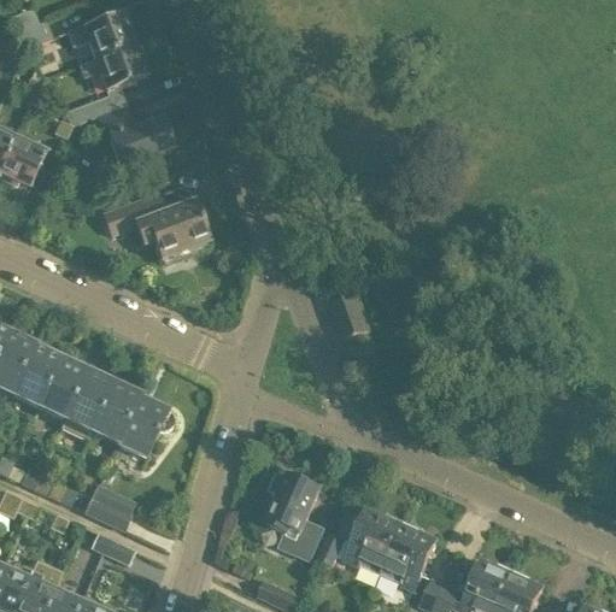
[(10,17),(16,31),(40,23),(34,7),(10,17)]
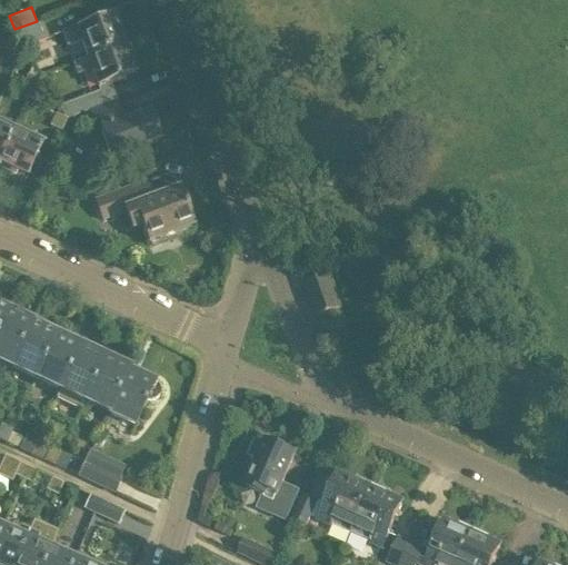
[(88,56),(127,41),(116,11),(77,25),(77,23),(62,29),(68,42),(81,38),(88,55),(88,56)]
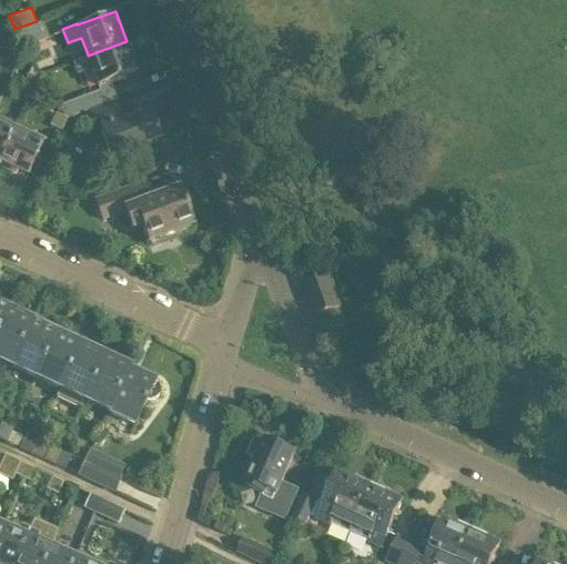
[(43,19),(37,21),(14,29),(23,46),(50,36),(43,19)]
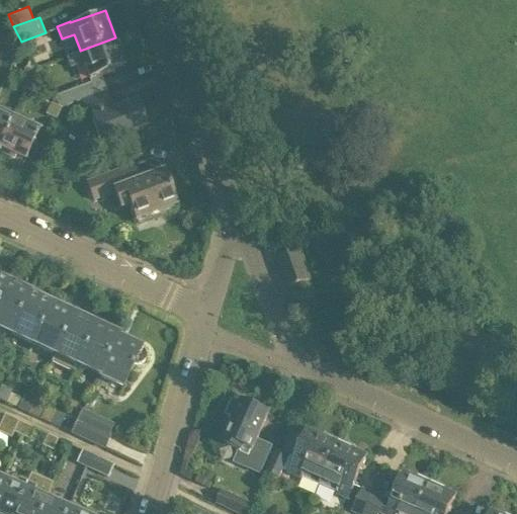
[(1,28),(0,30),(0,40),(4,43),(9,32),(1,28)]
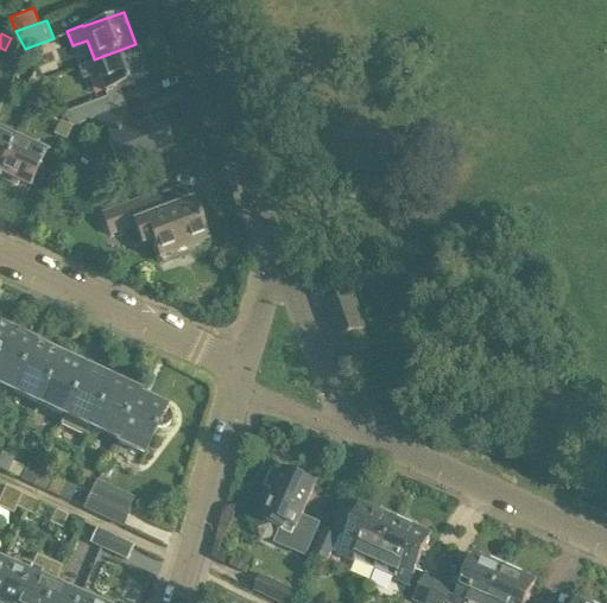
[(94,59),(94,58),(78,63),(83,76),(99,71),(107,94),(63,110),(73,124),(96,115),(126,103),(119,84),(147,75),(136,44),(94,59)]
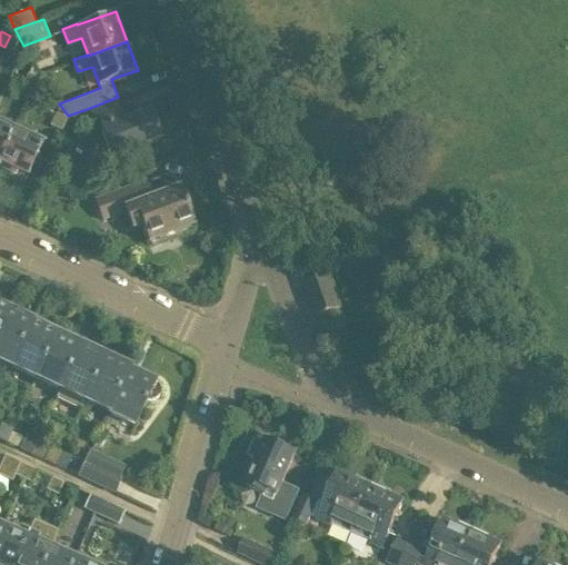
[(29,71),(23,82),(33,87),(39,77),(29,71)]
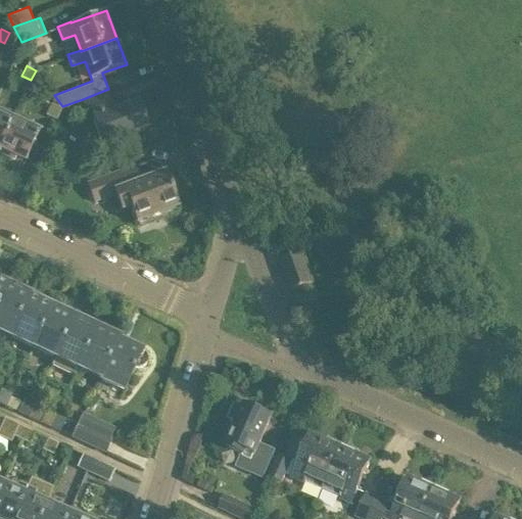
[(108,89),(83,99),(87,110),(90,108),(102,142),(149,125),(139,98),(115,107),(108,89)]
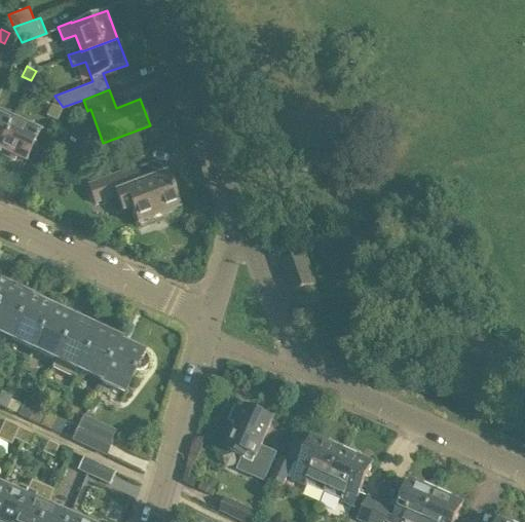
[(52,103),(48,113),(57,117),(62,107),(52,103)]
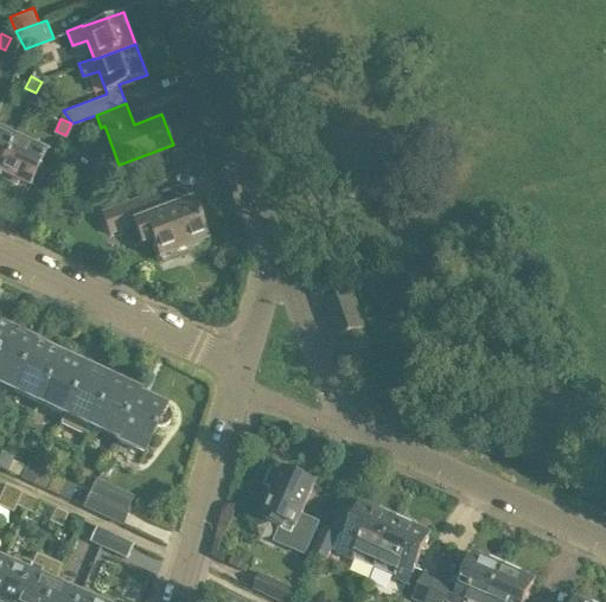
[(0,122),(0,170),(0,166),(17,130),(0,122)]
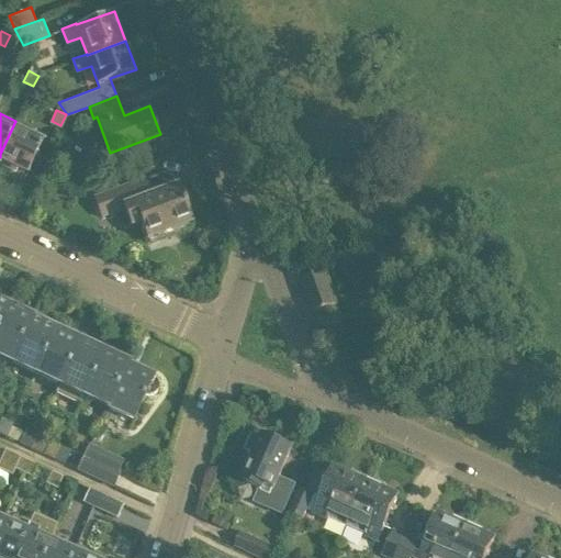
[(44,135),(15,121),(0,154),(0,157),(27,170),(44,135)]
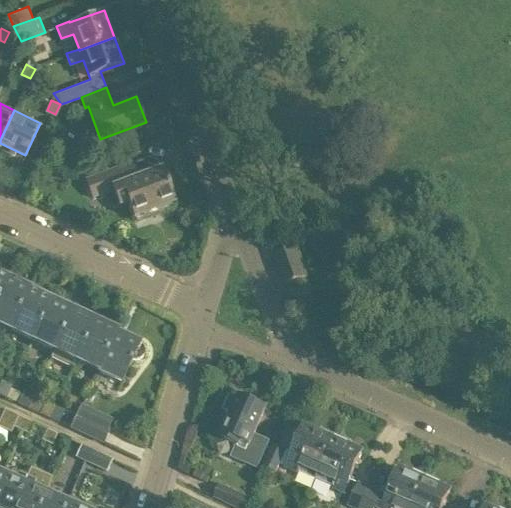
[(132,161),(94,175),(86,178),(93,197),(123,185),(134,215),(175,200),(163,168),(138,177),(132,161)]
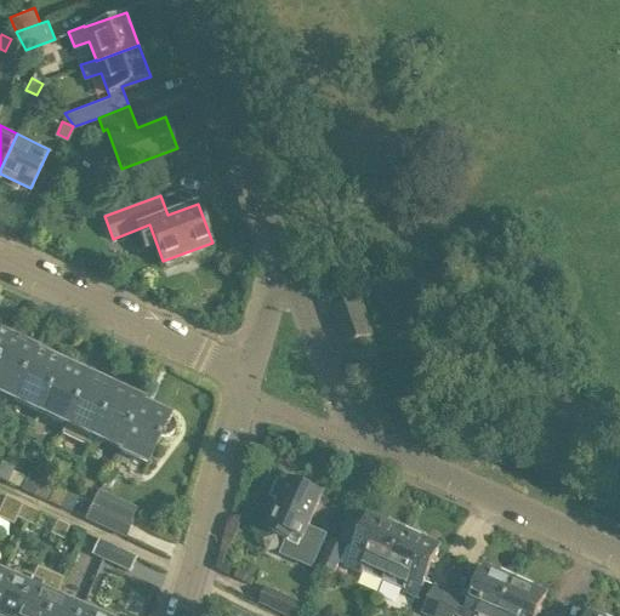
[(351,342),(373,334),(375,332),(362,295),(336,304),(351,342)]
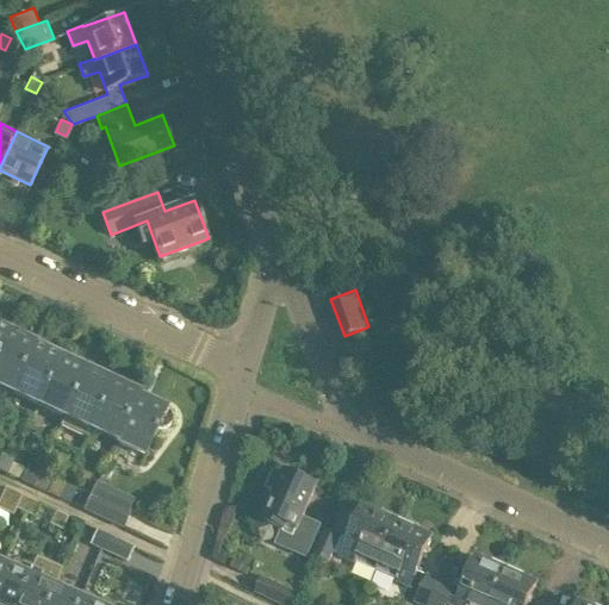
[(8,326),(0,344),(0,384),(12,390),(33,342),(26,338),(28,335),(8,326)]
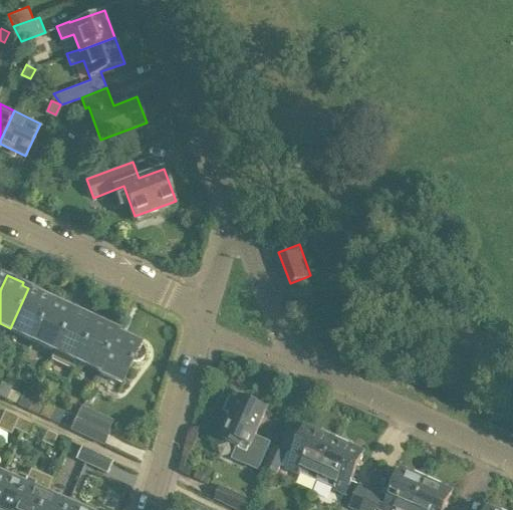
[(50,299),(28,288),(10,328),(31,339),(50,299)]
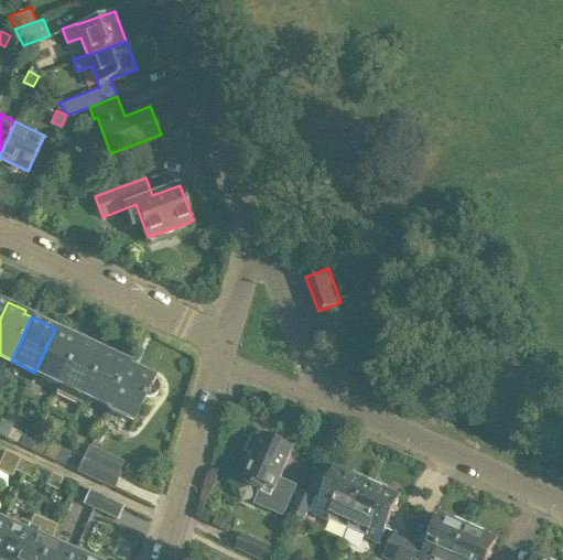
[(55,329),(34,373),(60,384),(79,340),(55,329)]
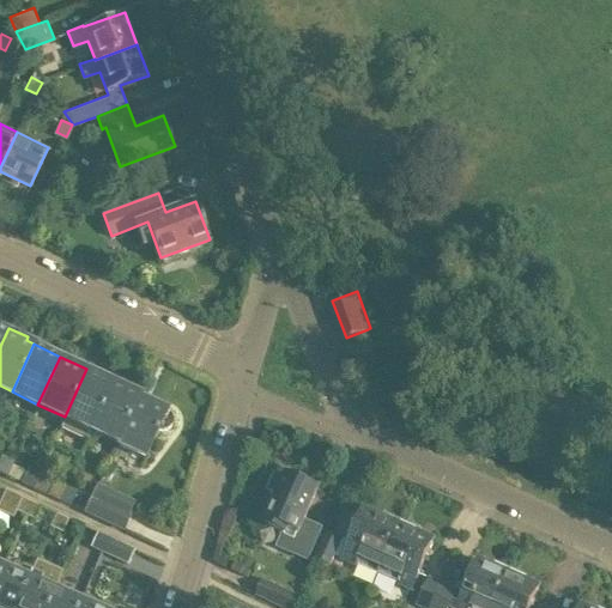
[(86,369),(65,417),(61,425),(88,438),(91,430),(114,382),(105,377),(107,375),(91,366),(90,370),(86,369)]
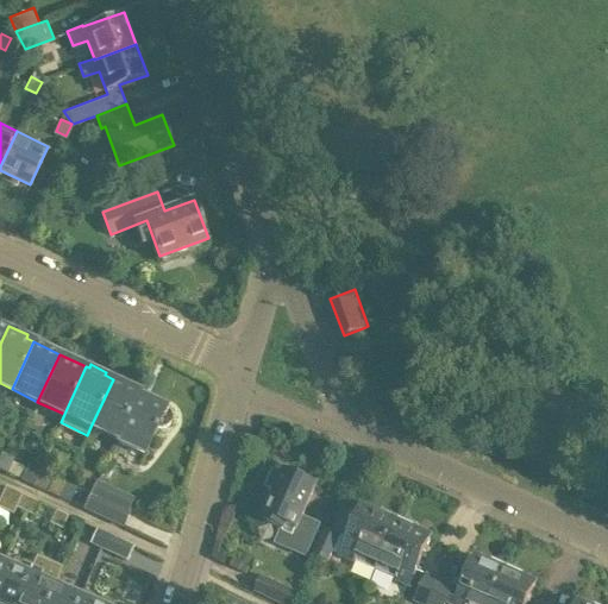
[(117,439),(138,391),(137,390),(139,387),(124,379),(121,383),(113,379),(91,427),(117,439)]
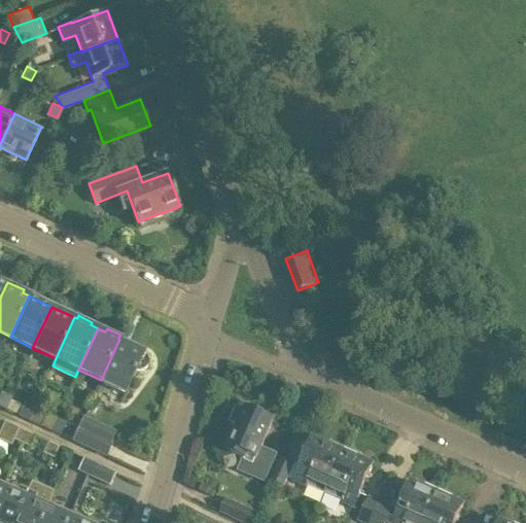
[(121,340),(119,339),(101,380),(126,391),(137,367),(140,368),(142,368),(145,367),(146,364),(148,362),(148,360),(148,358),(147,355),(145,353),(120,342),(121,340)]
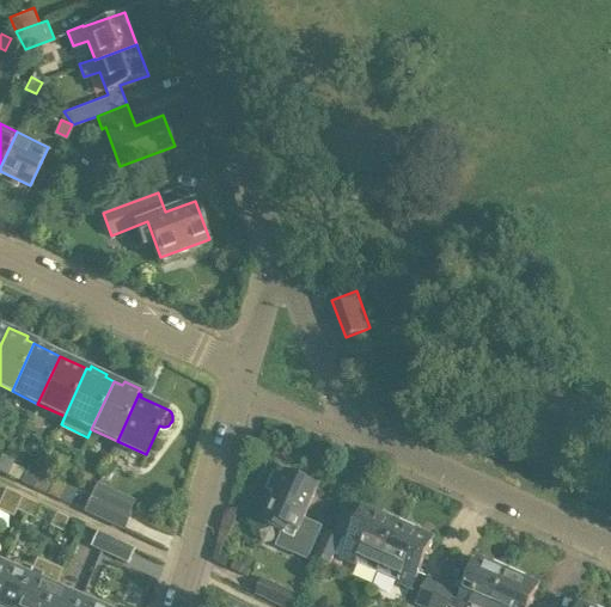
[(4,452),(0,459),(0,467),(7,471),(14,458),(4,452)]
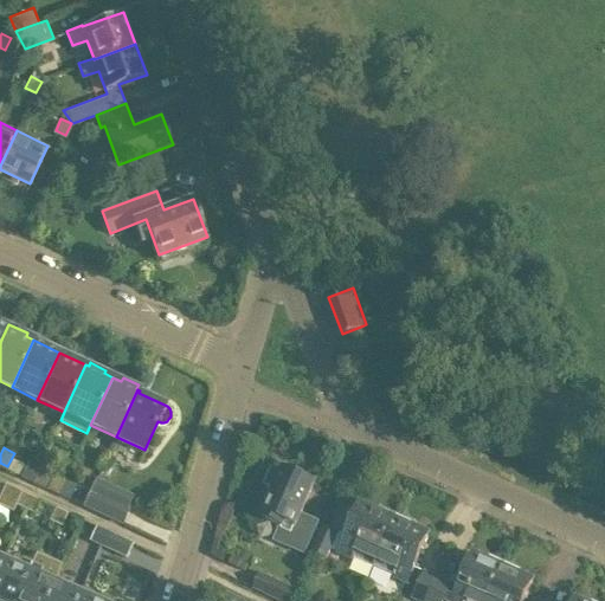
[(33,479),(59,491),(66,477),(56,472),(58,466),(43,459),(40,465),(33,479)]
